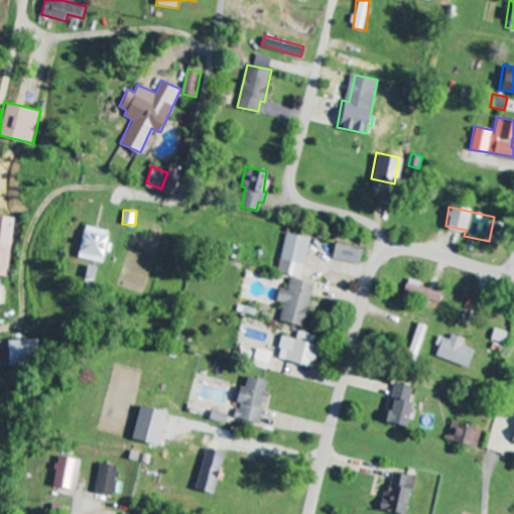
[(14,216),(0,215),(0,274),(10,275),(14,216)]
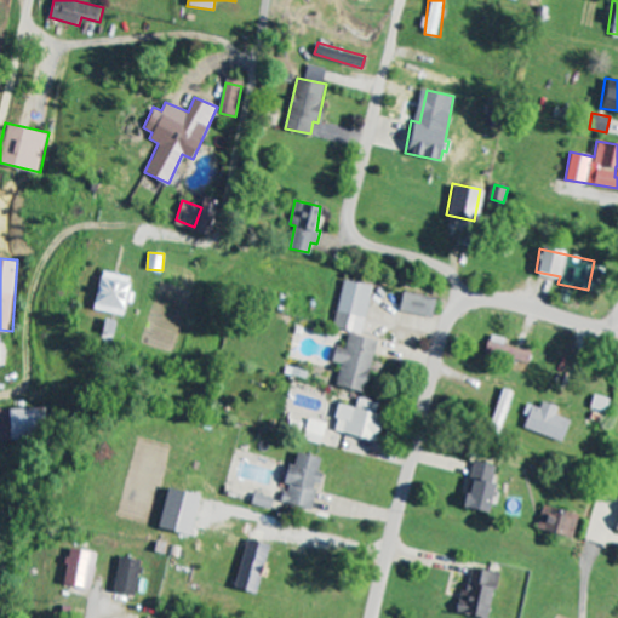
[(91,308),(122,315),(126,302),(133,303),(136,292),(129,291),(132,278),(101,269),(91,308)]
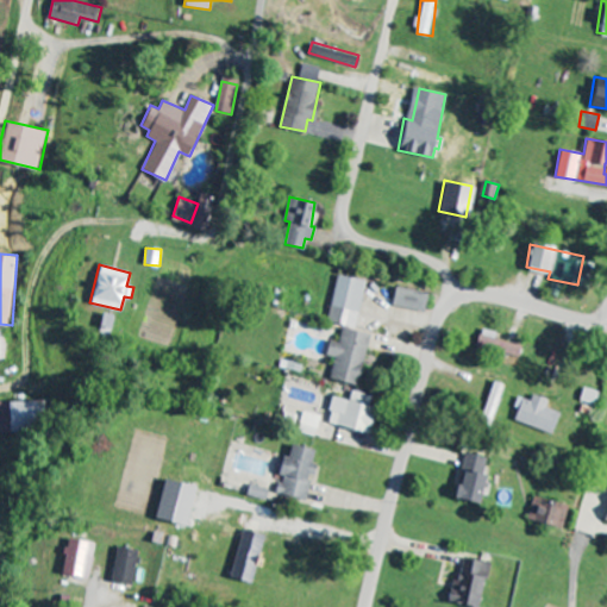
[(365,280),(336,274),(327,321),(342,324),(338,342),(329,339),(325,355),(333,356),(330,379),(358,385),(368,332),(356,331),(365,280)]
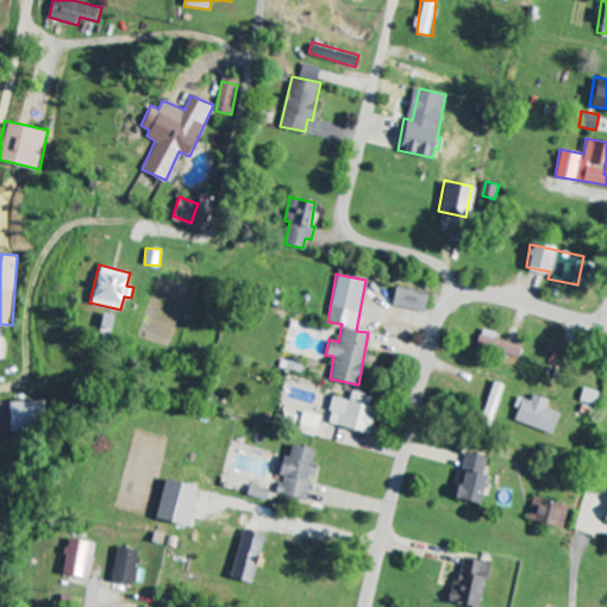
[(392,305),(425,312),(429,293),(396,286),(392,305)]
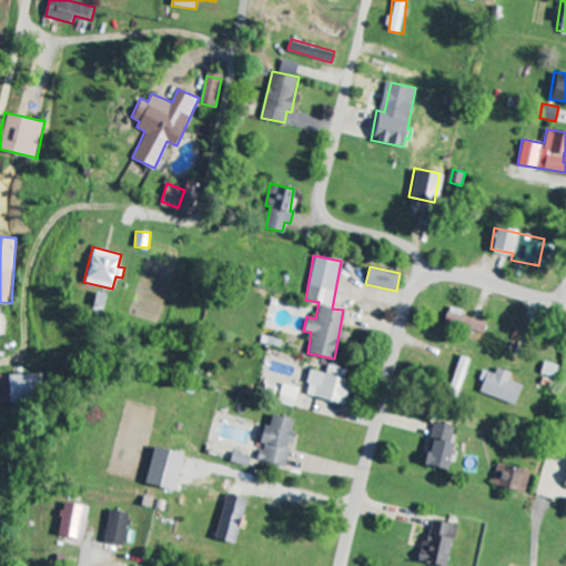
[(90,307),(102,311),(108,294),(95,291),(90,307)]
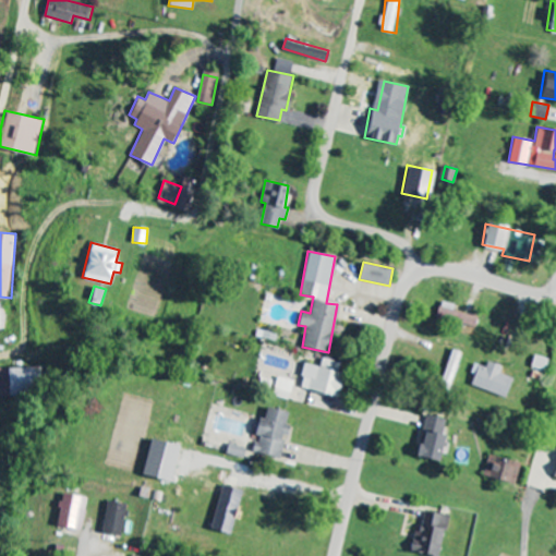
[(478,316),(451,309),(449,318),(475,326),(478,316)]
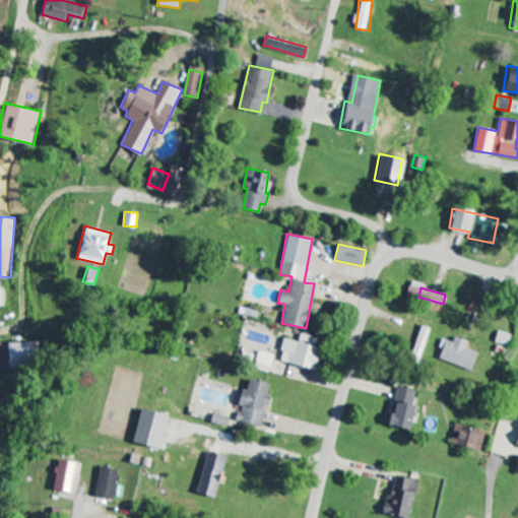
[(409,360),(421,364),(433,329),(422,325),(409,360)]
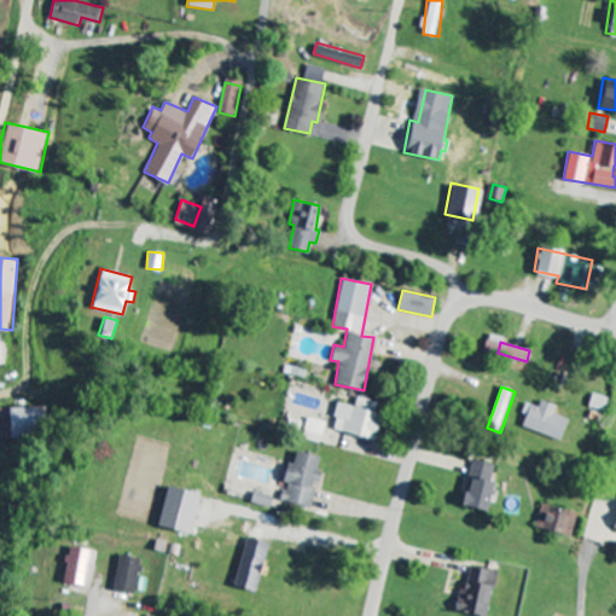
[(590,406),(604,411),(609,397),(593,391),(590,406)]
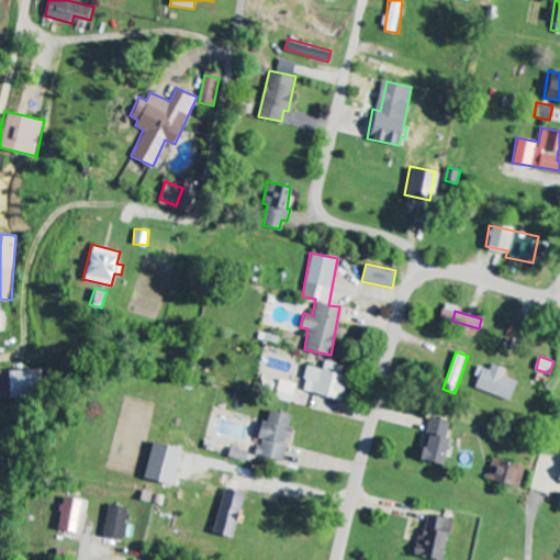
[(306,365),(302,391),(337,398),(345,364),(324,360),(322,368),(306,365)]
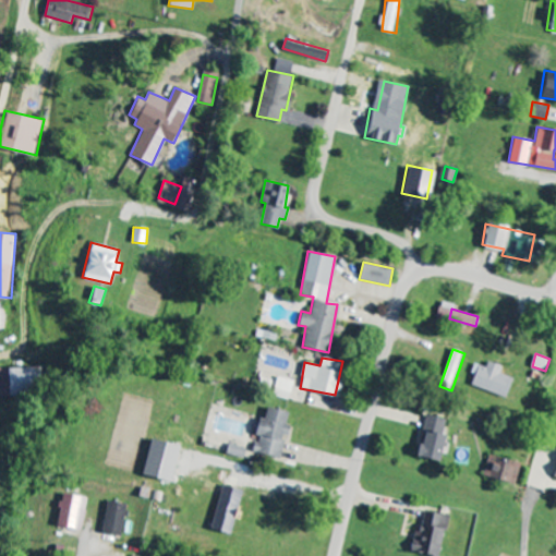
[(508,396),(515,376),(500,372),(503,365),(488,361),(486,366),(474,363),(472,373),(474,374),(471,385),(508,396)]
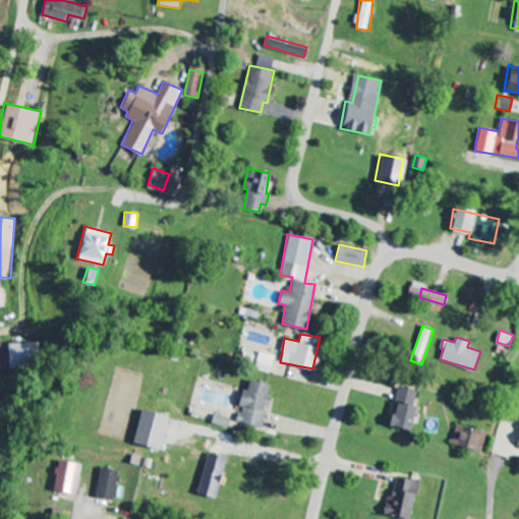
[(0,366),(38,367),(38,343),(0,342),(0,366)]
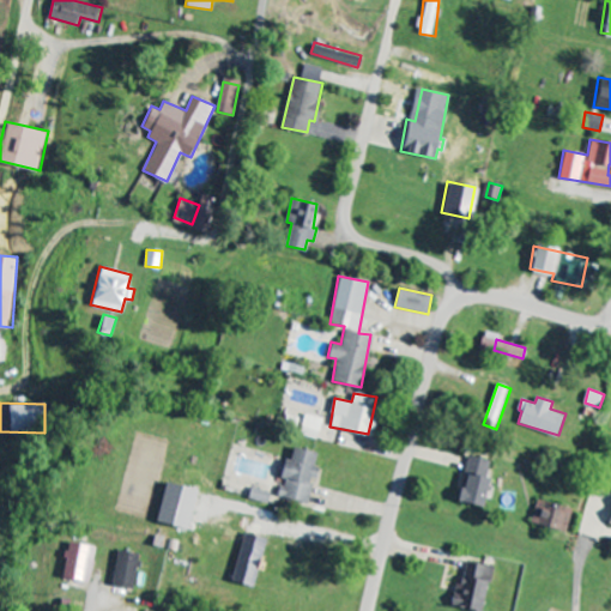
[(301,435),(319,437),(322,416),(304,413),(301,435)]
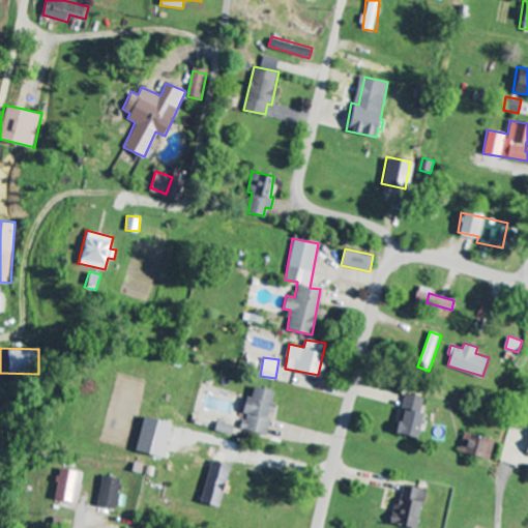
[(267,435),(271,414),(270,414),(275,390),(253,386),(251,397),(244,396),(241,412),(244,413),(241,429),(267,435)]
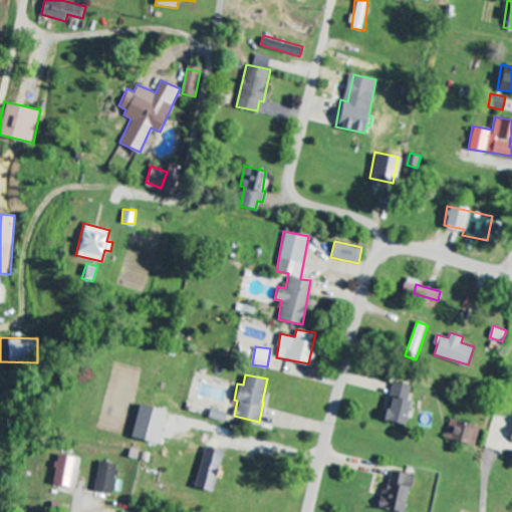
[(412,386),(392,380),(382,419),(403,424),(412,386)]
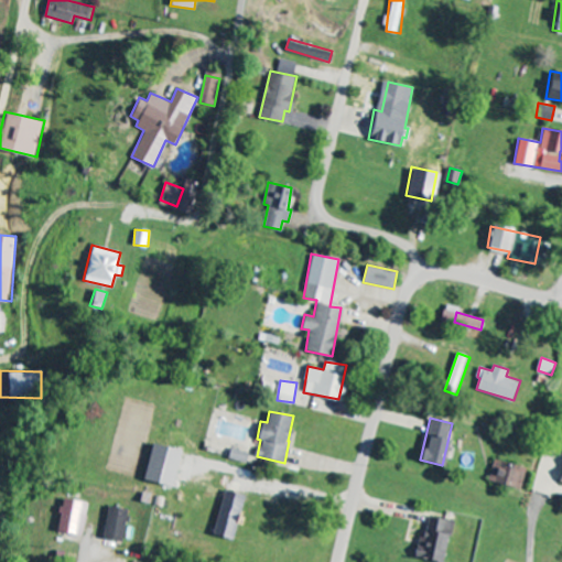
[(489,482),(521,488),(526,466),(494,460),(489,482)]
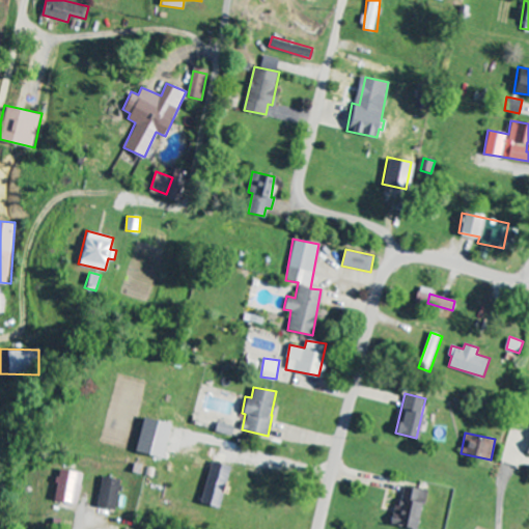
[(52,499),(78,504),(84,473),(59,468),(52,499)]
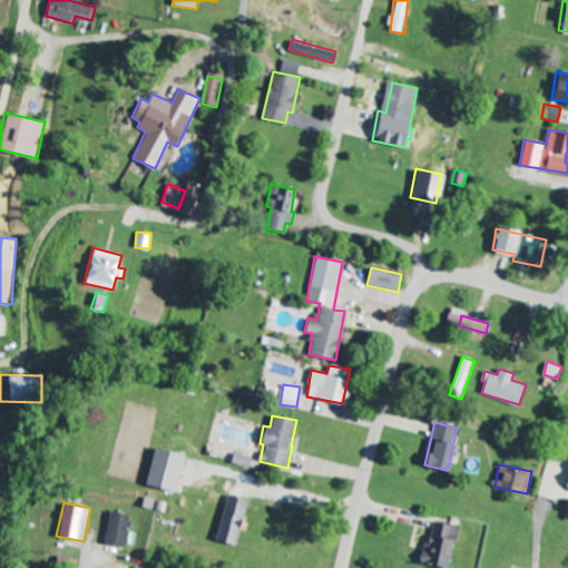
[(105,545),(126,546),(129,513),(108,511),(105,545)]
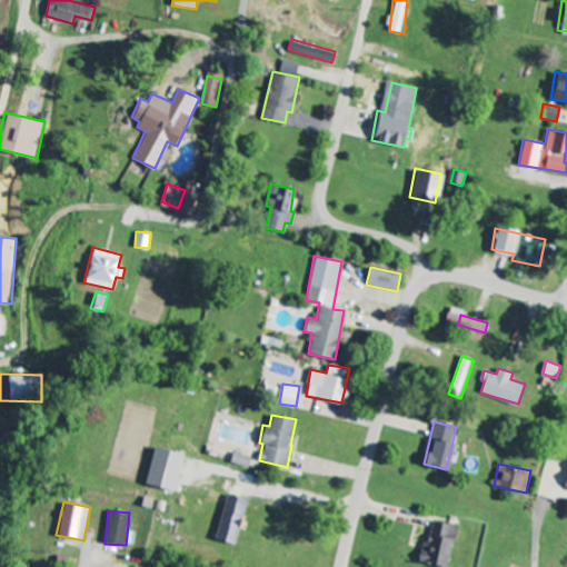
[(447,566),(456,525),(431,519),(423,561),(447,566)]
